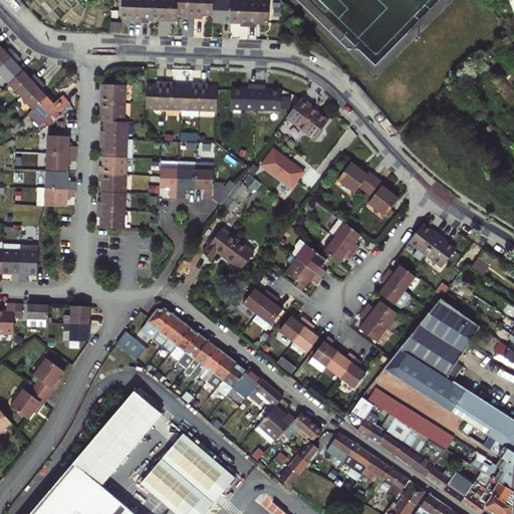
[(135,26),(142,26),(144,0),(136,0),(123,0),(122,21),(135,22),(135,26)]
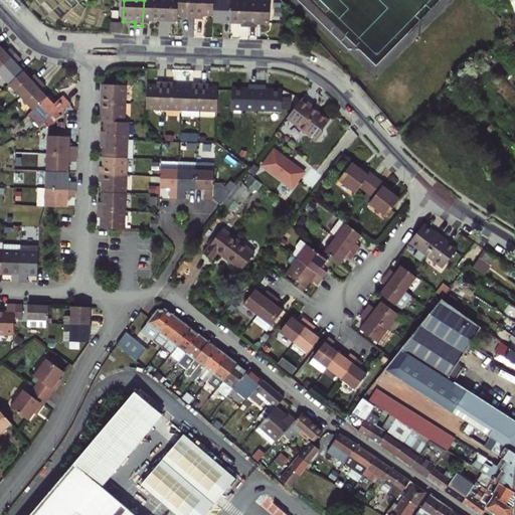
[(151,23),(159,24),(161,1),(144,0),(142,26),(151,27),(151,23)]
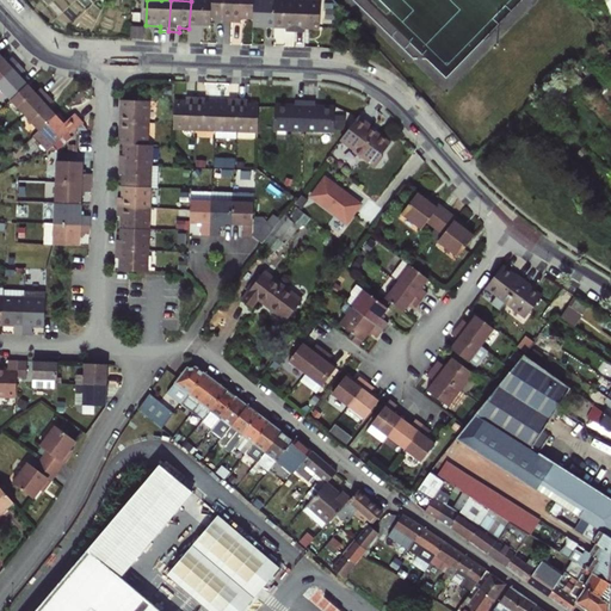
[(224,26),(233,26),(234,0),(213,0),(213,2),(211,22),(224,22),(224,26)]
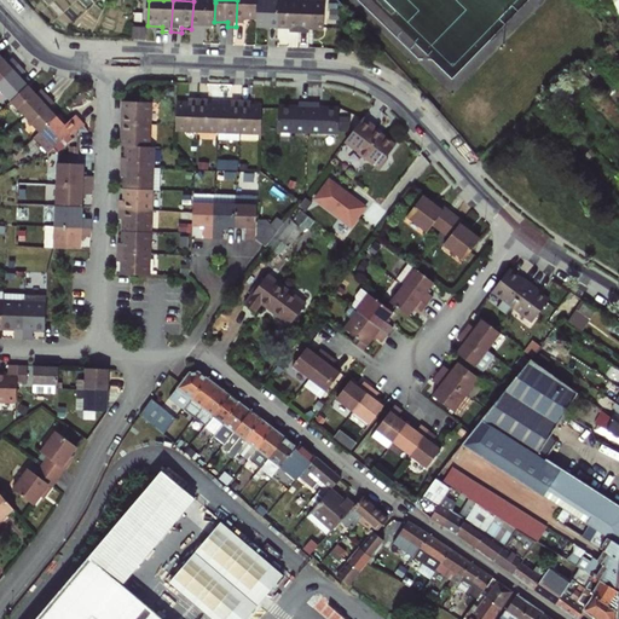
[(246,22),(258,23),(259,0),(237,0),(236,27),(246,28),(246,22)]
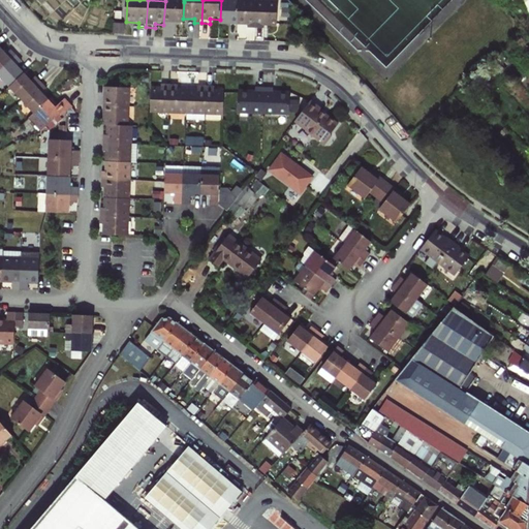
[(220,26),(240,27),(241,5),(241,0),(221,0),(220,20),(220,26)]
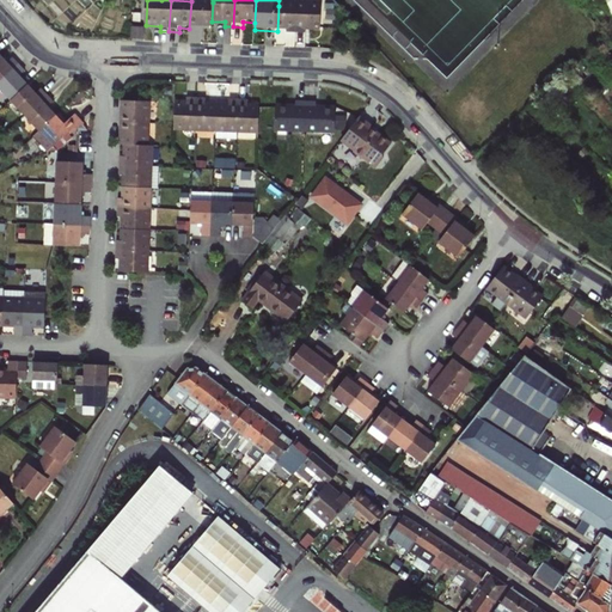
[(611,0),(599,0),(611,16),(611,0)]
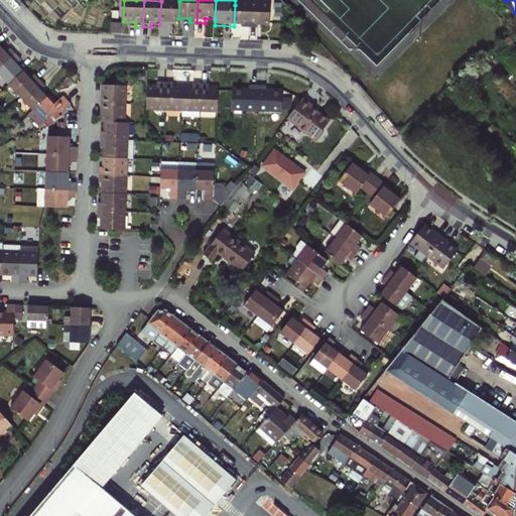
[(178,24),(178,18),(179,2),(161,1),(159,24),(178,24)]
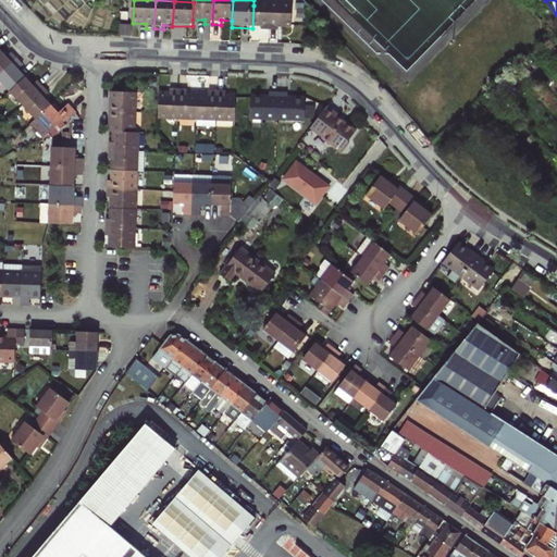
[(262,34),(271,34),(272,7),(254,5),(252,28),(262,29),(262,34)]
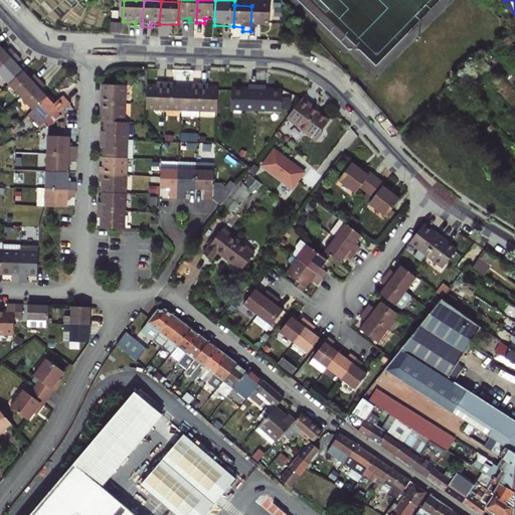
[(259,27),(271,28),(272,7),(251,6),(250,31),(258,32),(259,27)]
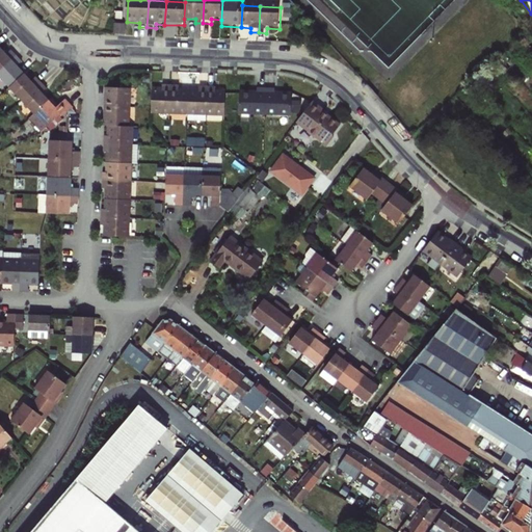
[(115,36),(126,36),(126,26),(116,26),(115,36)]
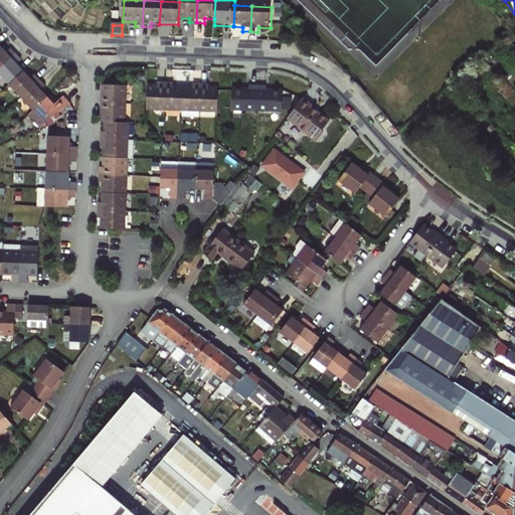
[(0,70),(16,57),(11,52),(7,55),(0,48),(0,70)]
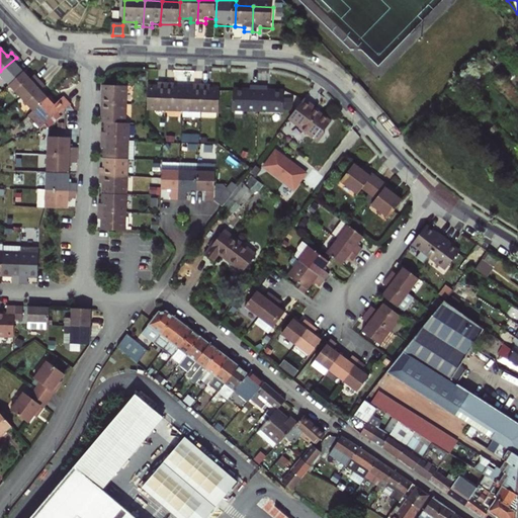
[(0,71),(0,78),(8,88),(23,75),(17,67),(21,64),(16,58),(0,71)]
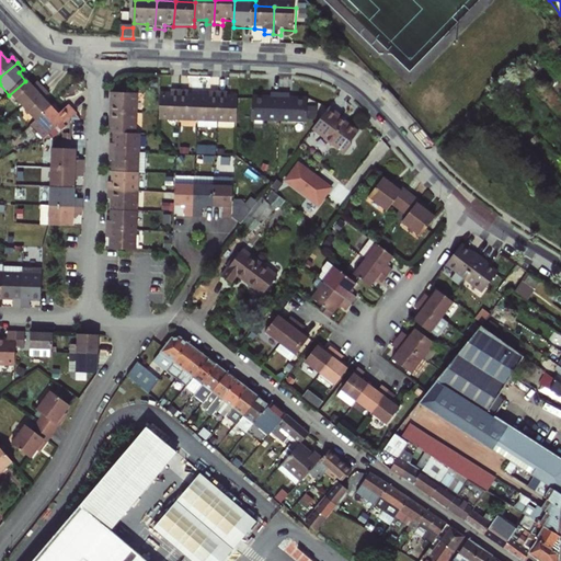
[(9,95),(22,110),(43,91),(37,84),(32,89),(25,81),(9,95)]
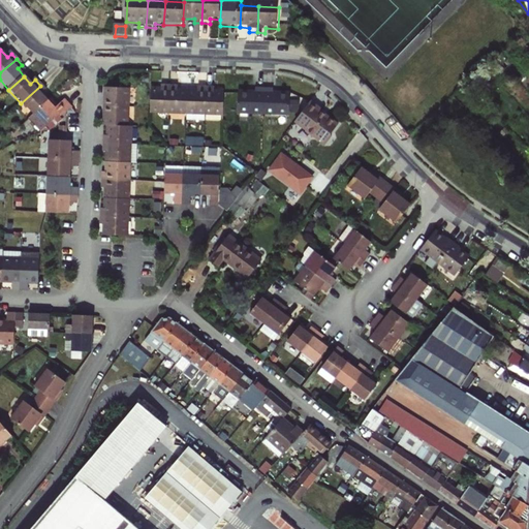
[(21,103),(33,117),(48,103),(41,96),(45,92),(40,86),(21,103)]
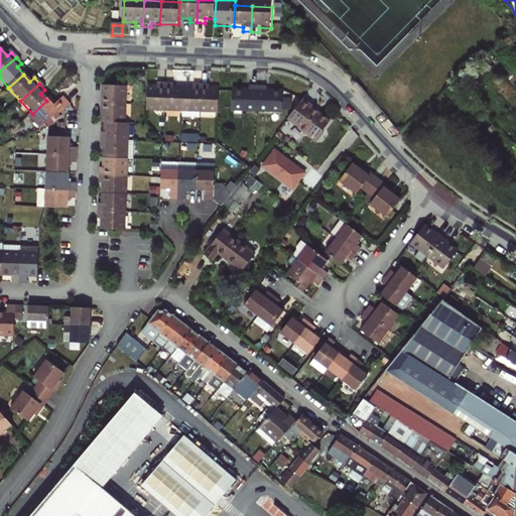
[(145,111),(162,112),(163,86),(155,85),(155,89),(146,89),(145,108),(145,111)]
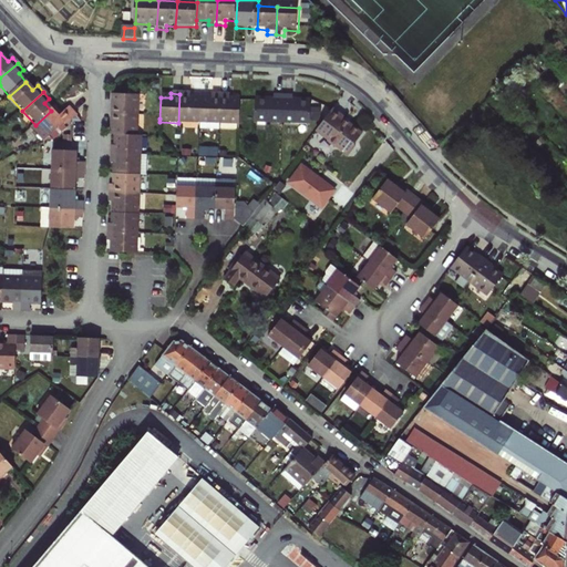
[(178,123),(197,124),(198,100),(187,99),(187,94),(179,94),(178,123)]
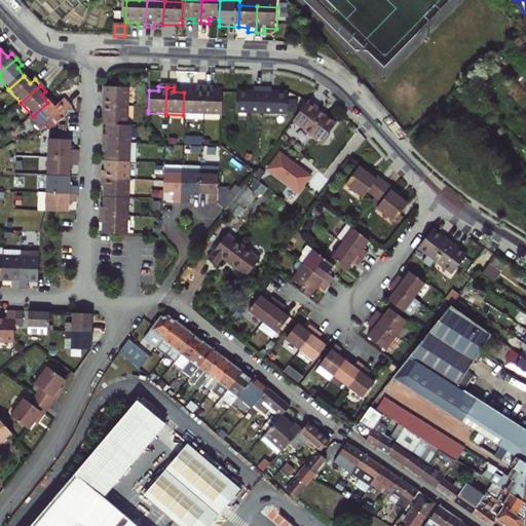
[(106,108),(127,109),(128,89),(122,89),(107,88),(106,108)]
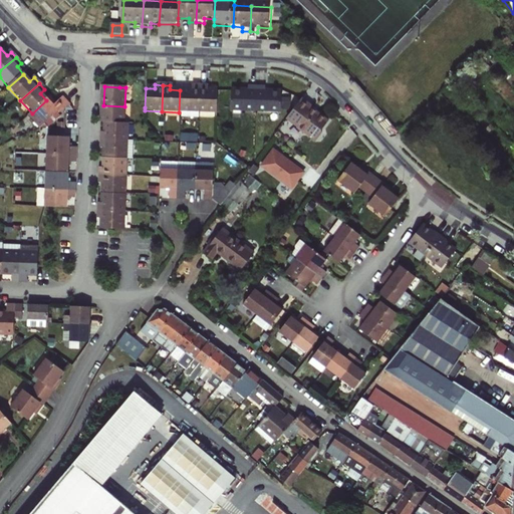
[(196,120),(196,113),(197,86),(190,86),(189,90),(180,90),(179,112),(178,119),(196,120)]
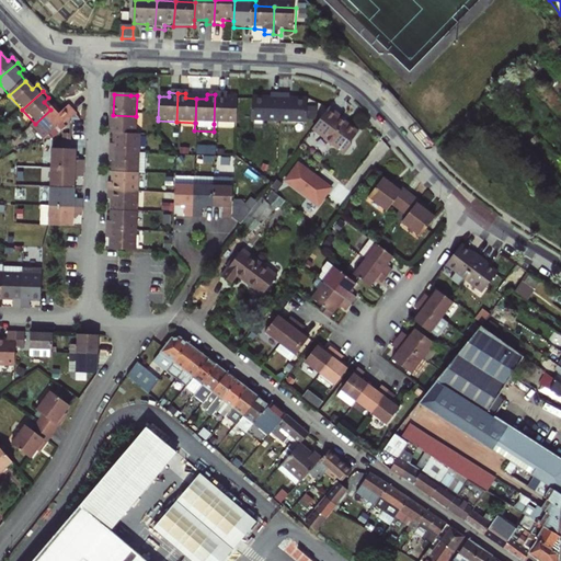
[(214,124),(232,125),(235,101),(222,100),(224,95),(215,94),(214,124)]
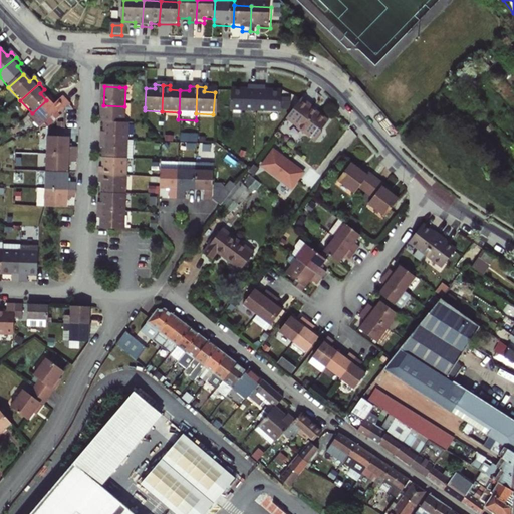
[(228,91),(227,113),(253,114),(254,88),(245,88),(245,91),(228,91)]
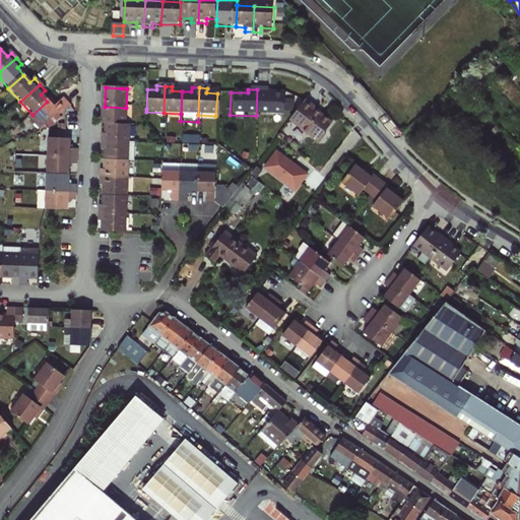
[(281,117),(282,94),(265,93),(265,90),(257,89),(256,116),(281,117)]
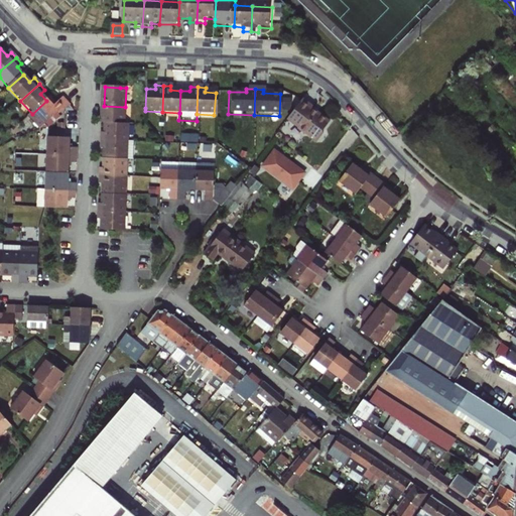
[(324,131),(321,129),(329,119),(311,106),(313,104),(303,97),(288,117),(299,125),(297,127),(304,133),(306,131),(315,137),(316,136),(318,138),(324,131)]
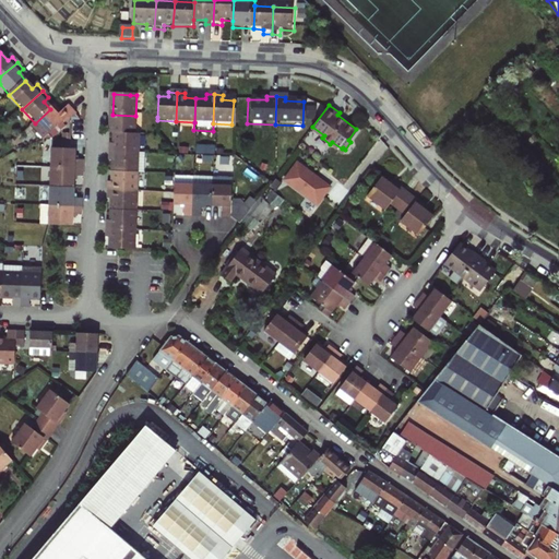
[(60,116),(54,107),(50,109),(58,118),(60,116)]
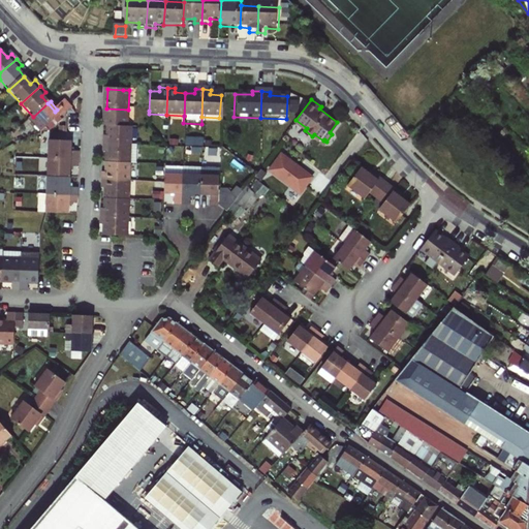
[(50,135),(45,130),(65,113),(71,111),(64,102),(57,110),(55,112),(48,103),(33,117),(28,122),(40,135),(50,135)]
